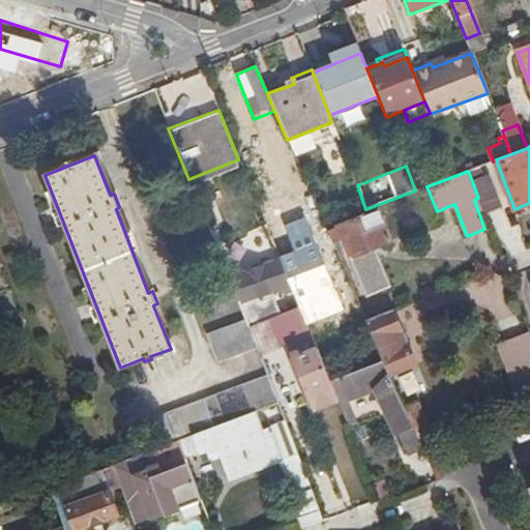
[(478,198),(483,211),(498,204),(488,175),(472,181),(478,198)]
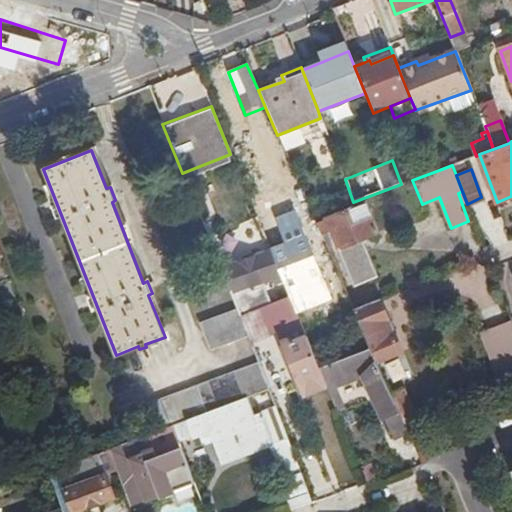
[(316,223),(321,236),(330,233),(352,287),(375,278),(360,240),(376,234),(364,204),(316,223)]
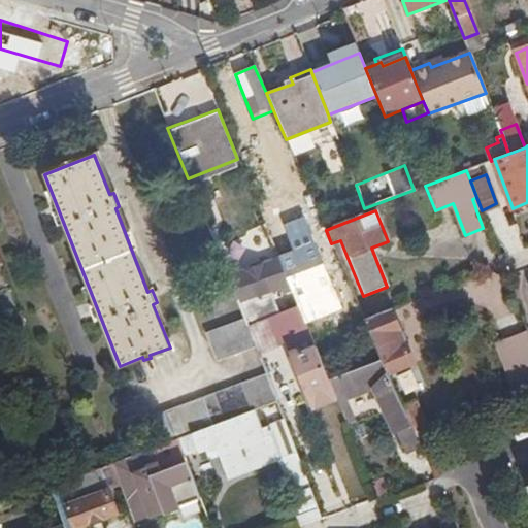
[(298,306),(303,322),(314,319),(308,301),(302,303),(299,295),(329,283),(317,246),(278,260),(298,306)]
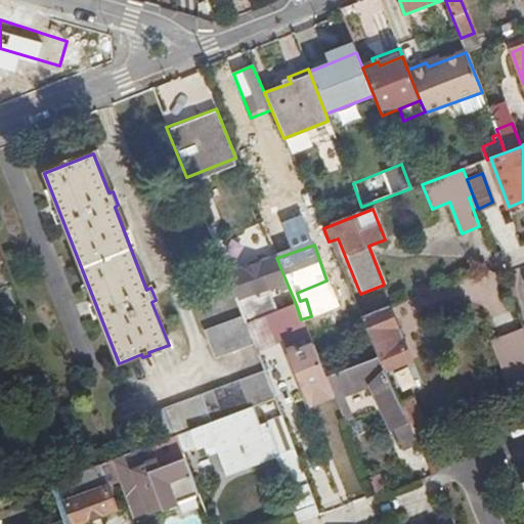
[(225,277),(242,318),(245,325),(296,304),(276,258),(225,277)]
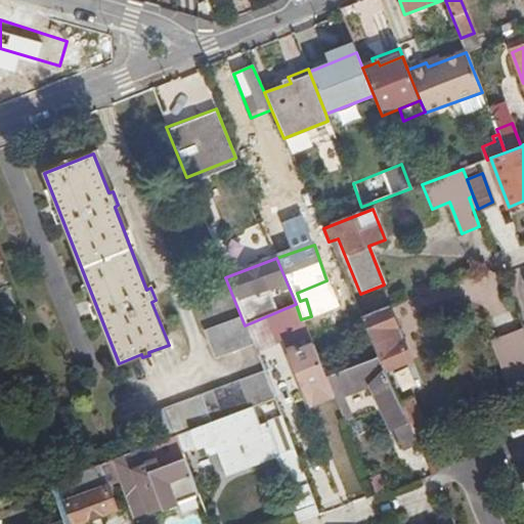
[(308,404),(332,395),(325,379),(301,319),(296,304),(245,325),(252,344),(254,349),(280,339),(297,333),(303,347),(297,350),(294,345),(286,349),(308,404)]
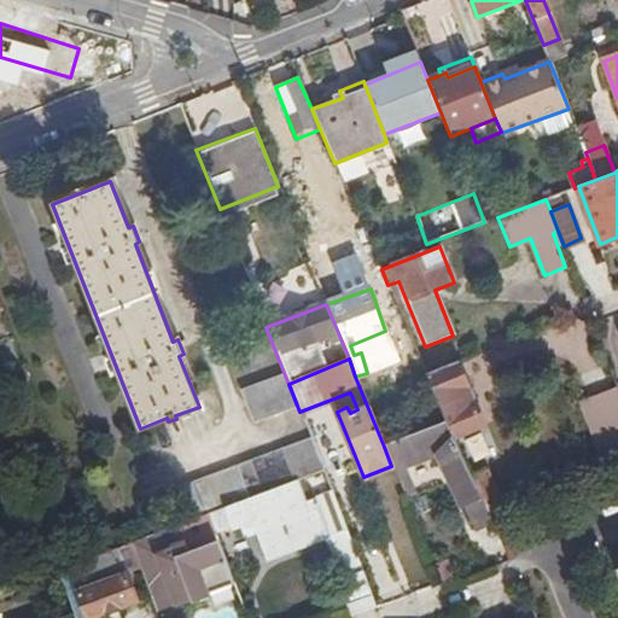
[(444,420),(454,438),(485,424),(459,363),(426,375),(444,420)]
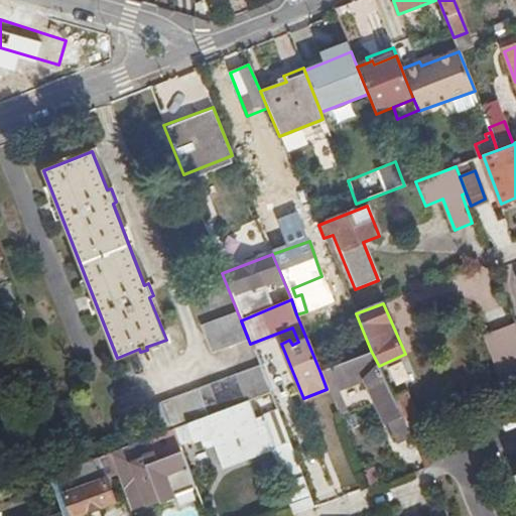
[(211,354),(248,339),(241,320),(238,313),(201,329),(211,354)]
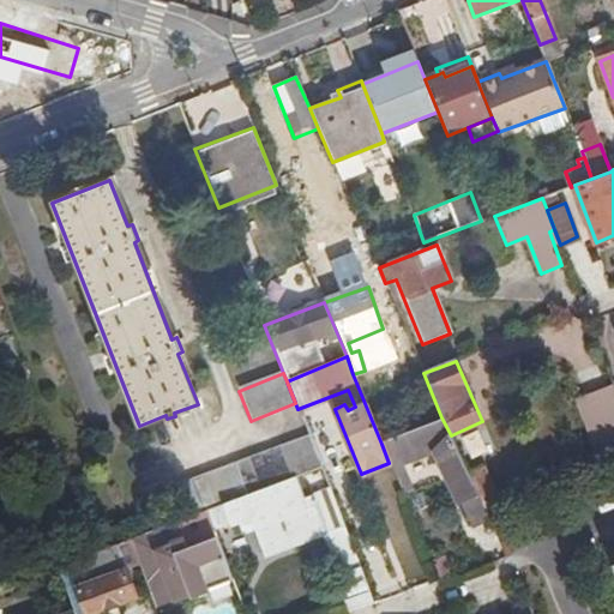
[(575,398),(600,465),(613,459),(613,389),(612,383),(575,398)]
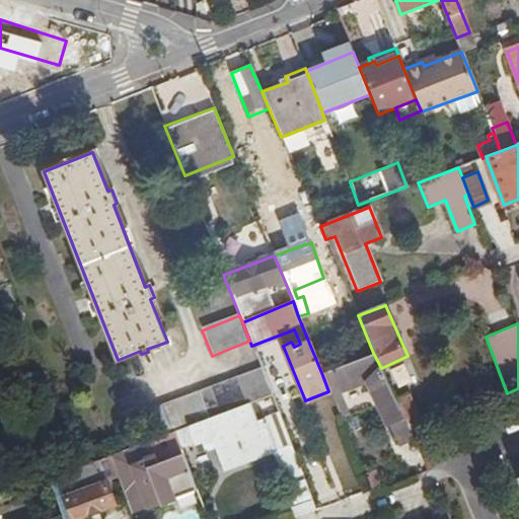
[(278,336),(283,346),(291,342),(294,347),(300,344),(294,329),(278,336)]
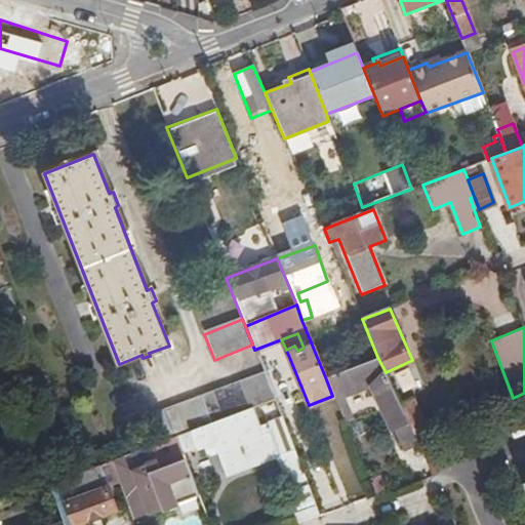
[(332,396),(340,414),(348,411),(342,398),(370,387),(401,452),(415,446),(404,422),(408,421),(401,406),(386,372),(377,357),(326,379),(332,396)]
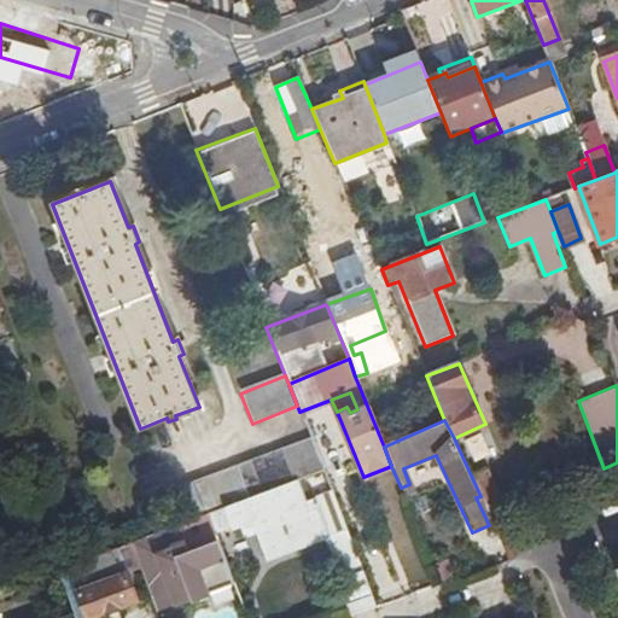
[(225,508),(295,481),(322,470),(310,439),(178,490),(190,522),(207,514),(225,508)]
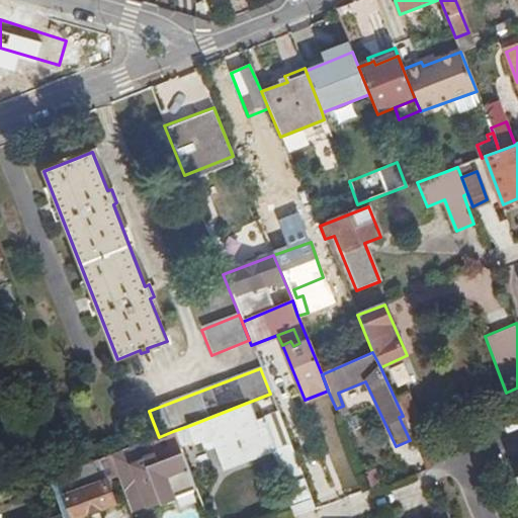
[(403,416),(410,430),(423,424),(409,394),(396,401),(403,416)]
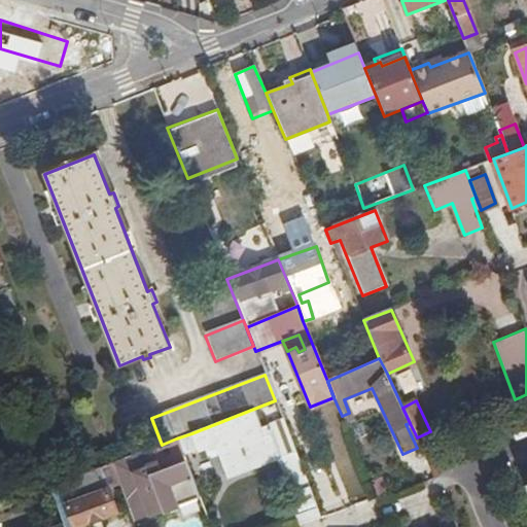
[(300,526),(321,519),(282,421),(259,430),(251,410),(191,433),(198,450),(215,443),(227,477),(278,457),(291,492),(288,493),(300,526)]
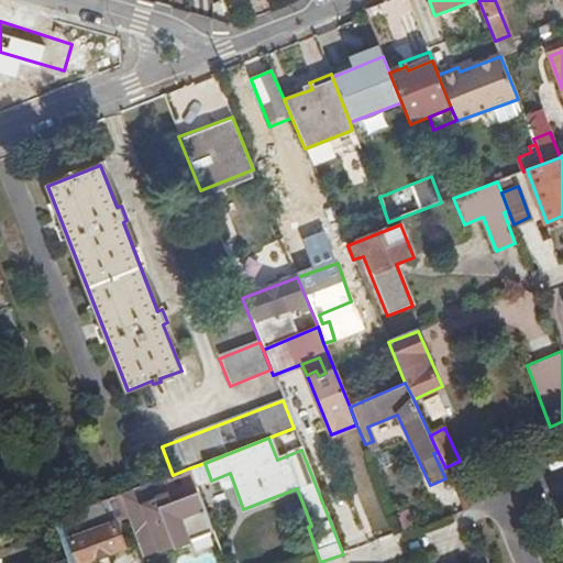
[(195,487),(211,481),(205,463),(188,468),(195,487)]
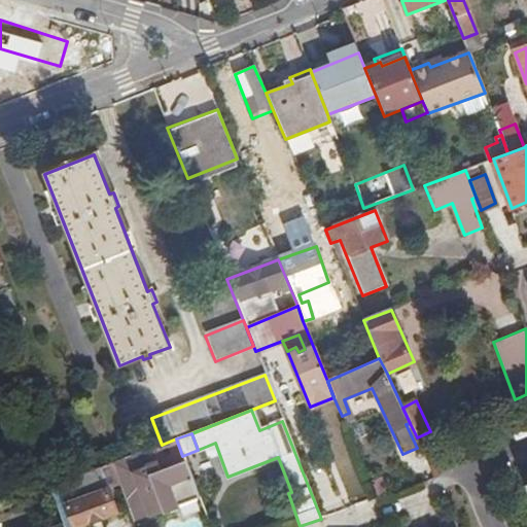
[(155,514),(199,498),(184,462),(159,470),(155,461),(144,465),(145,467),(132,472),(137,489),(145,486),(155,514)]
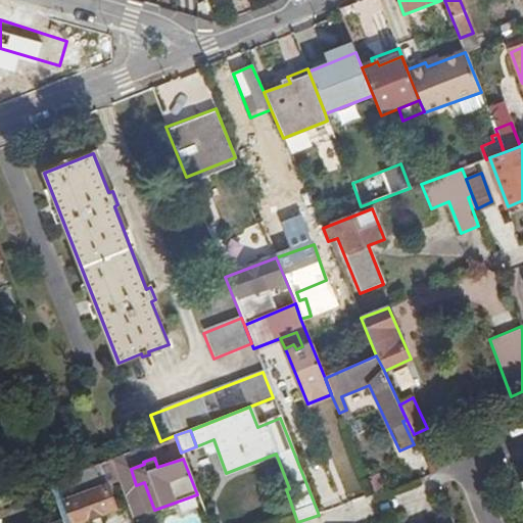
[(107,485),(117,481),(110,460),(83,471),(49,482),(62,522),(76,522),(115,509),(107,485)]
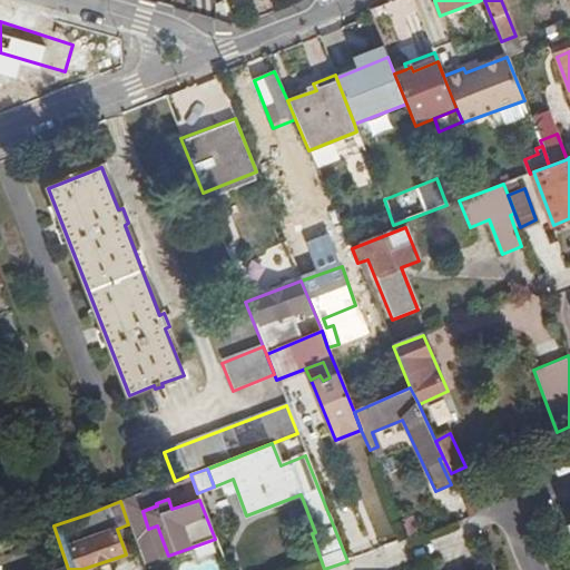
[(159,559),(168,556),(157,526),(148,529),(159,559)]
